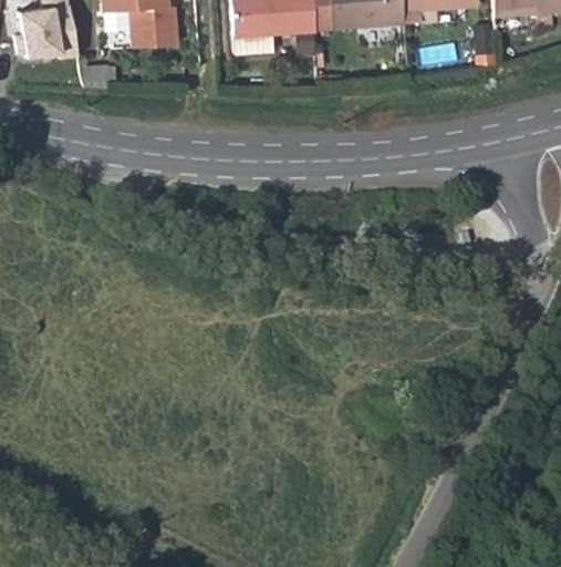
[(21,13),(30,61),(65,59),(58,8),(73,4),(71,0),(43,0),(45,10),(21,13)]
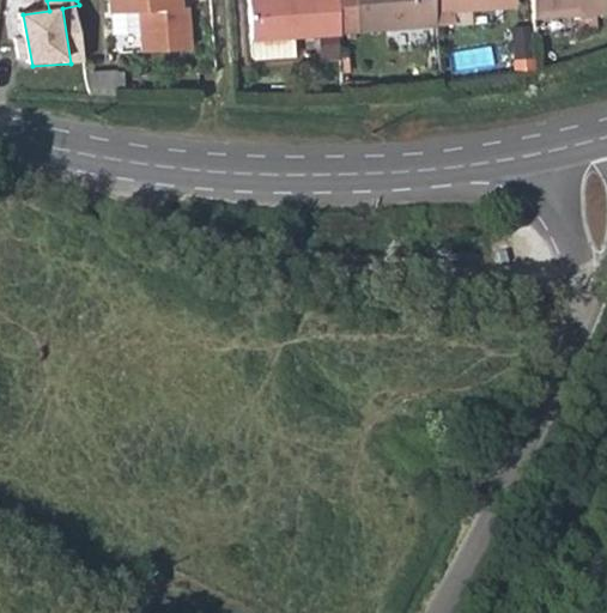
[(114,0),(115,13),(117,35),(144,35),(146,53),(199,49),(196,5),(189,6),(181,6),(180,0),(114,0)]
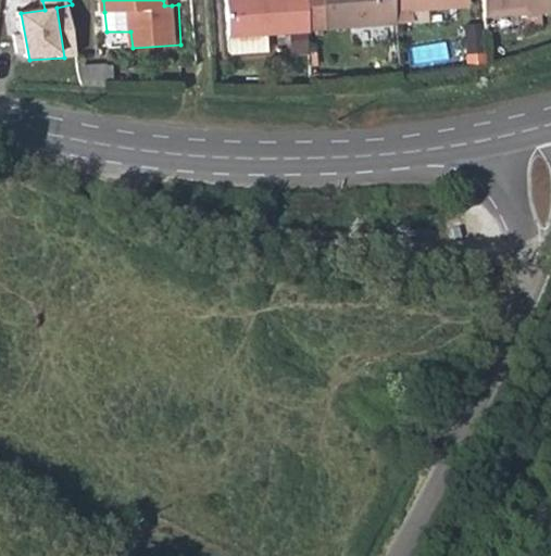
[(270,35),(311,32),(311,30),(309,0),(228,0),(232,53),(271,50),(270,35)]
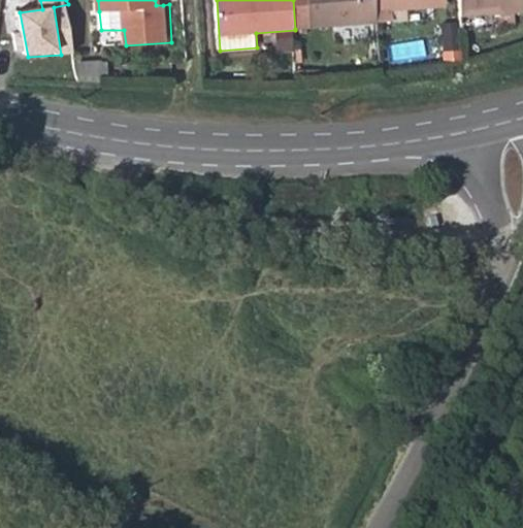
[(311,28),(377,24),(377,22),(374,0),(293,0),(295,29),(311,28)]
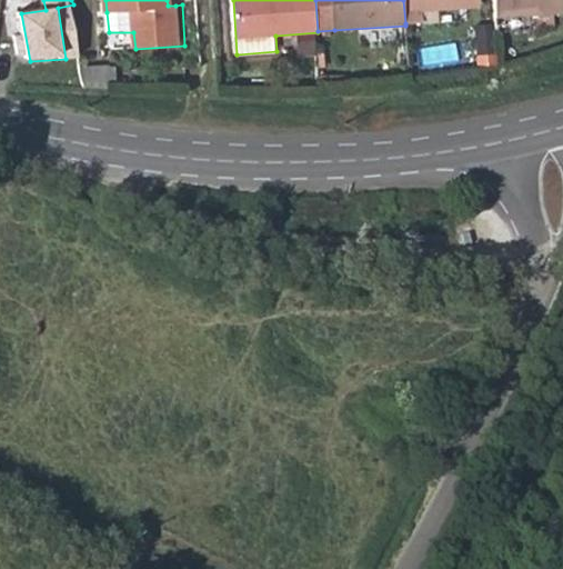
[(403,0),(405,23),(423,22),(423,11),(481,7),(480,0),(403,0)]
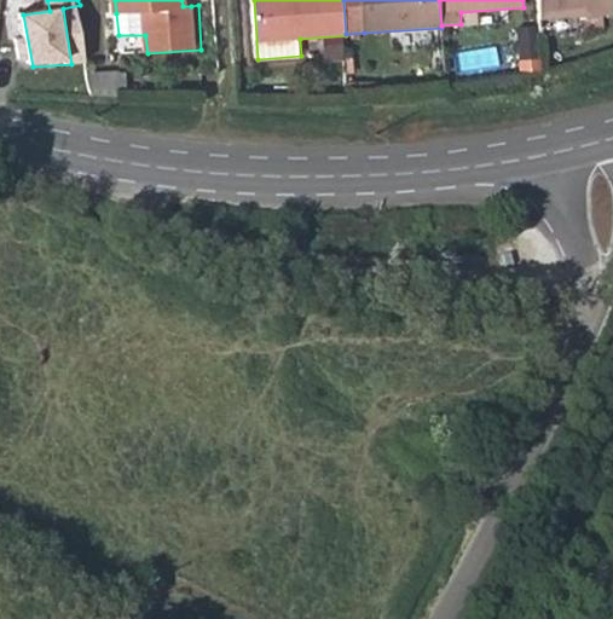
[(539,0),(541,19),(612,13),(612,0),(539,0)]
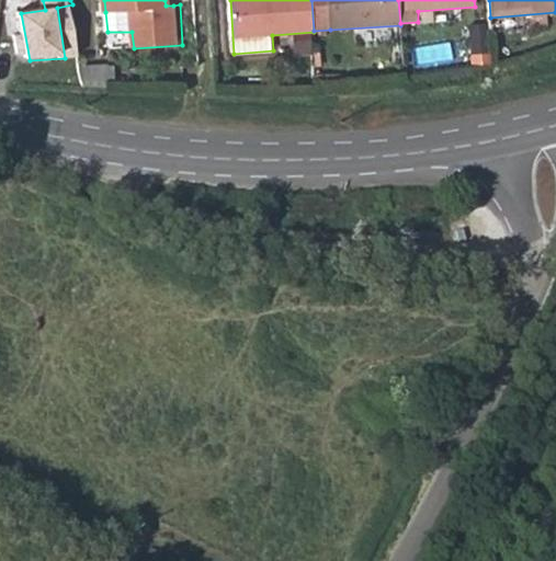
[(417,66),(472,63),(471,35),(416,38),(417,66)]
